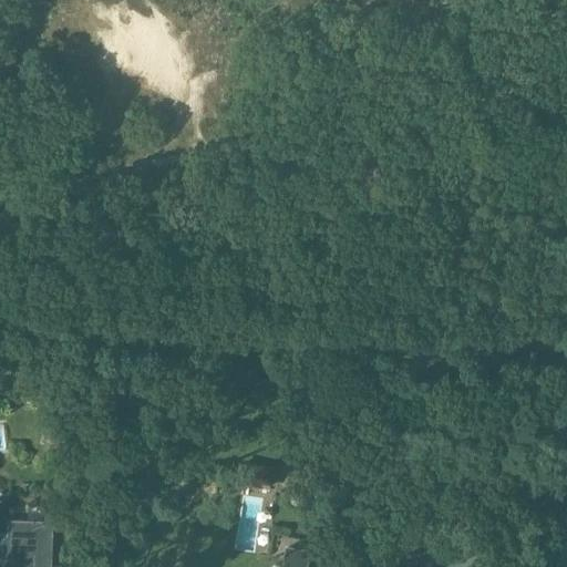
[(72,439),(85,440),(86,425),(73,424),(72,439)]
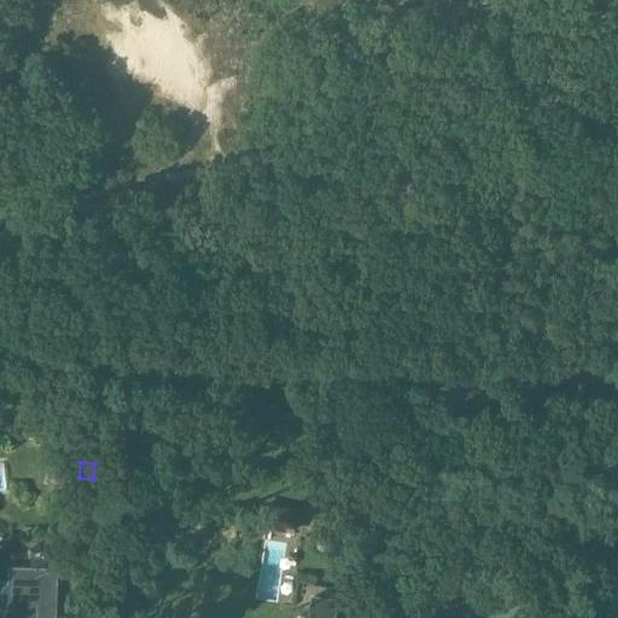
[(0,617),(54,617),(57,567),(52,567),(53,553),(31,552),(31,566),(7,565),(7,582),(0,582),(0,617)]
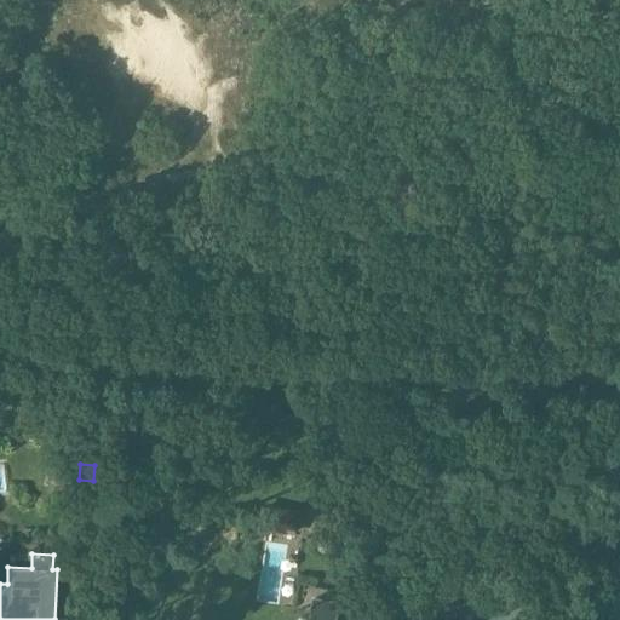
[(313,598),(309,619),(337,619),(339,602),(313,598)]
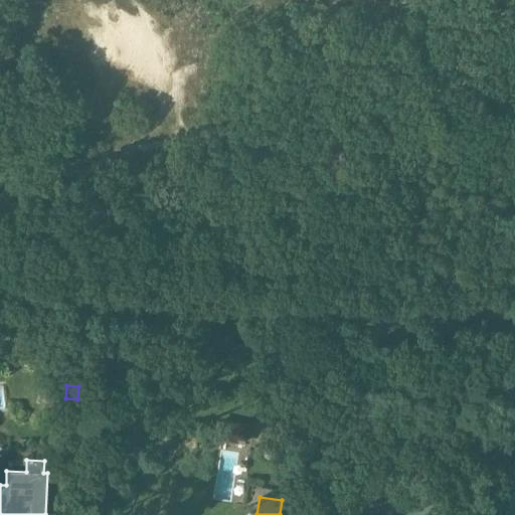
[(295,514),(310,514),(311,503),(297,502),(295,514)]
